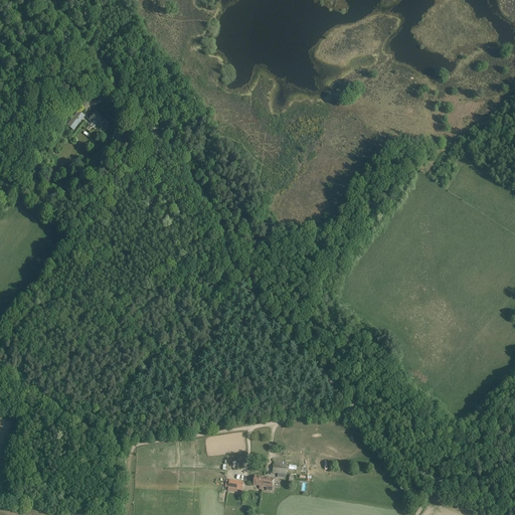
[(77,112),(66,126),(73,131),(84,116),(77,112)]
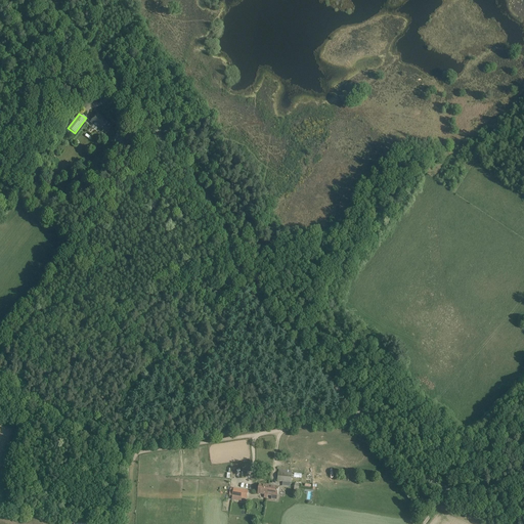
[(113,126),(106,122),(97,114),(90,122),(100,130),(103,125),(110,130),(113,126)]
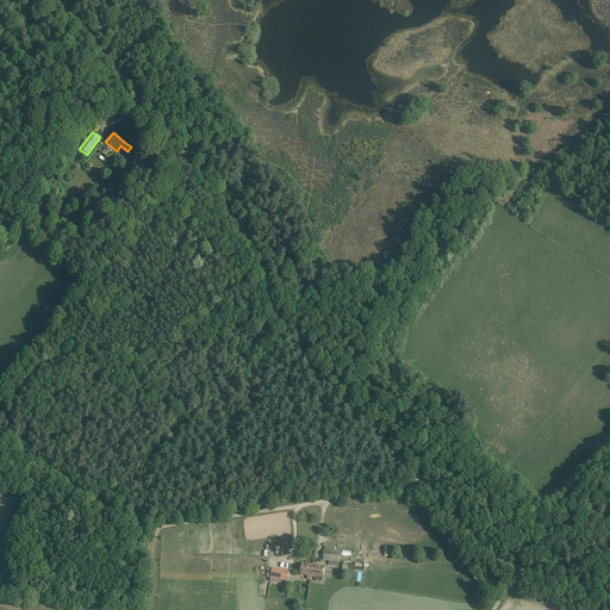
[(147,176),(153,168),(137,154),(131,161),(147,176)]
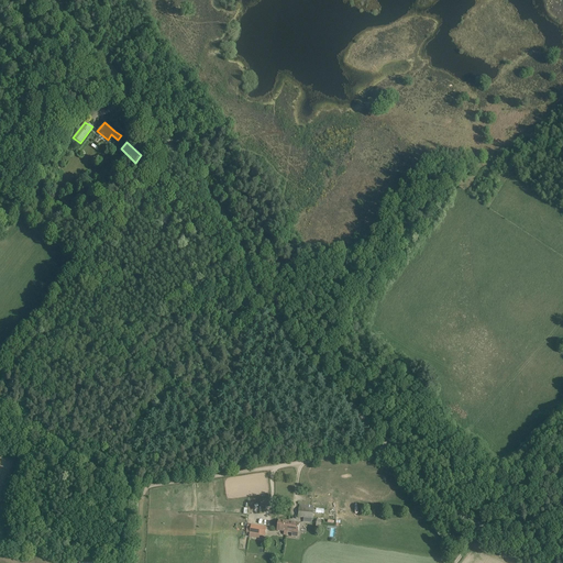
[(312,523),(312,519),(313,514),(324,515),(324,509),(316,508),(316,510),(313,510),(313,509),(315,506),(299,504),(299,507),(298,518),(304,518),(304,522),(312,523)]
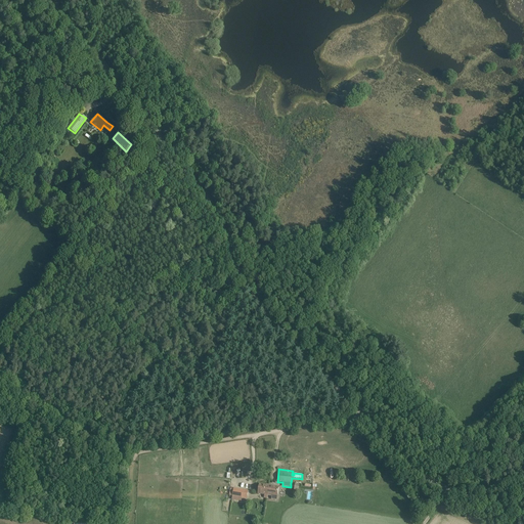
[(267,495),(268,485),(261,484),(260,494),(264,495),(264,498),(267,498),(267,495)]
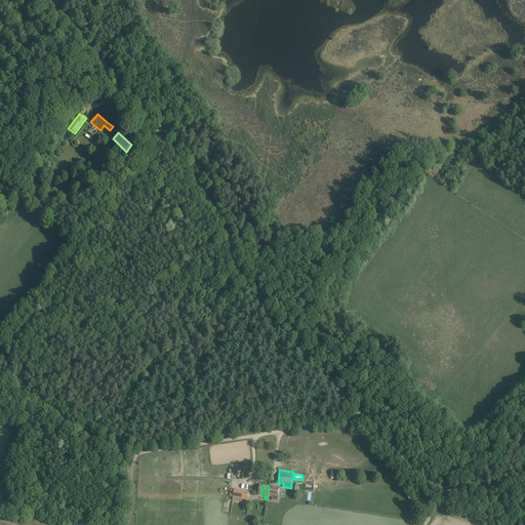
[(273,497),(272,500),(277,501),(279,488),(269,486),(268,496),(273,497)]
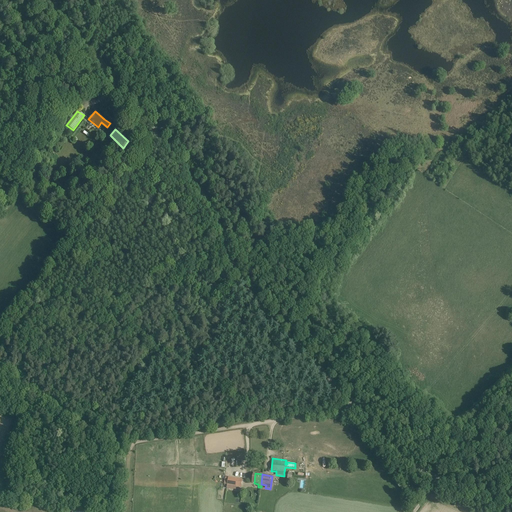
[(229,477),(227,486),(242,488),(243,480),(229,477)]
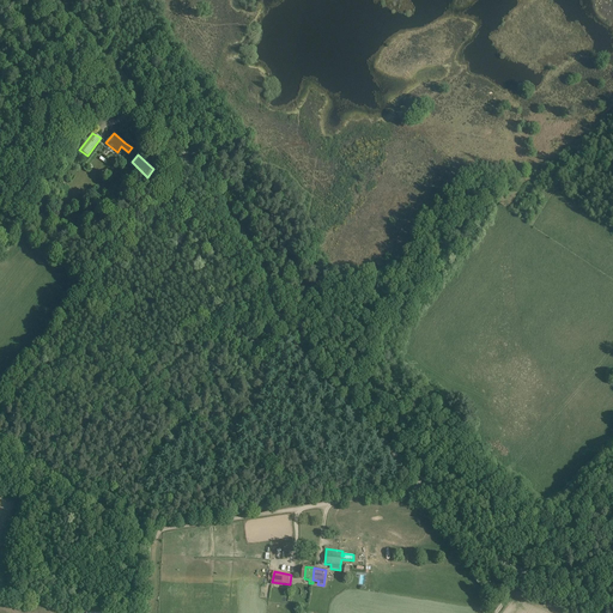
All buildings are outlined.
